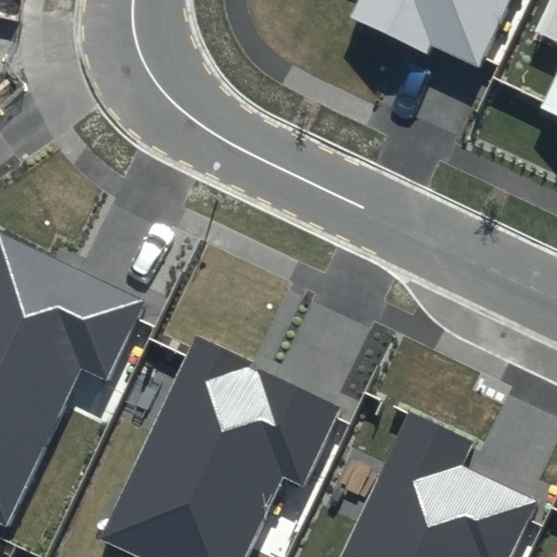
[(511,0),(358,0),(349,17),(426,53),(431,45),(480,69),(511,0)]
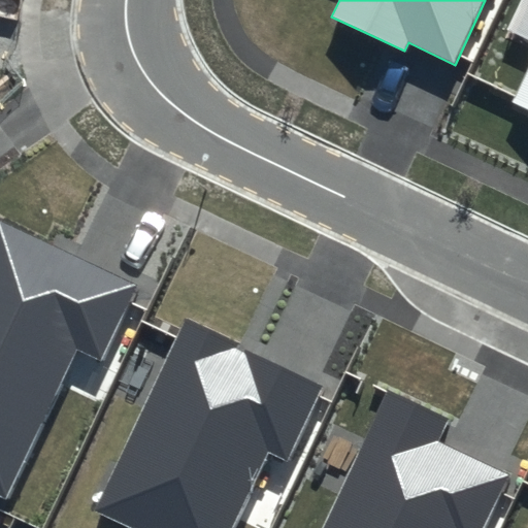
[(527,62),(508,102),(527,111),(527,62)]
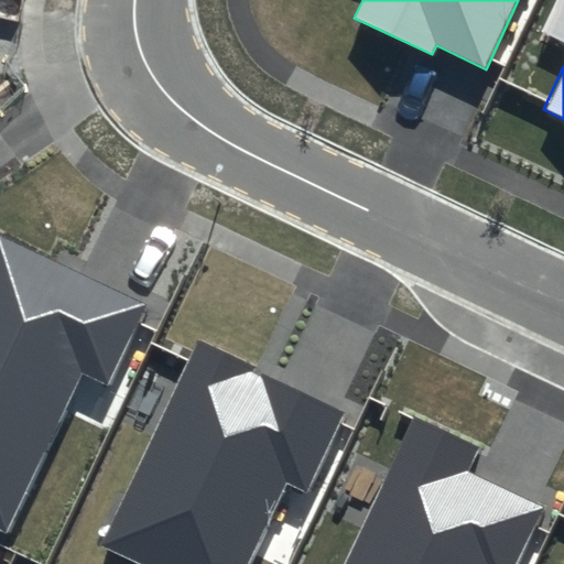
[(148,303),(0,232),(0,527),(7,530),(82,371),(109,384),(148,303)]
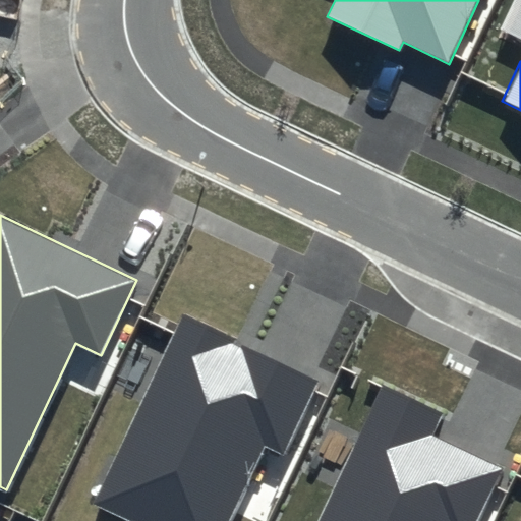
[(320,380),(182,316),(95,504),(132,520),(229,520),(265,446),(284,455),(320,380)]
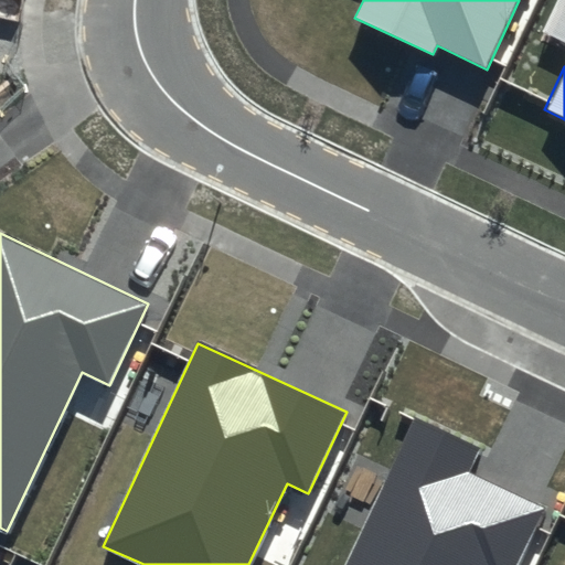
[(470,470),(480,447),(417,418),(348,564),(519,564),(547,505),(470,470)]
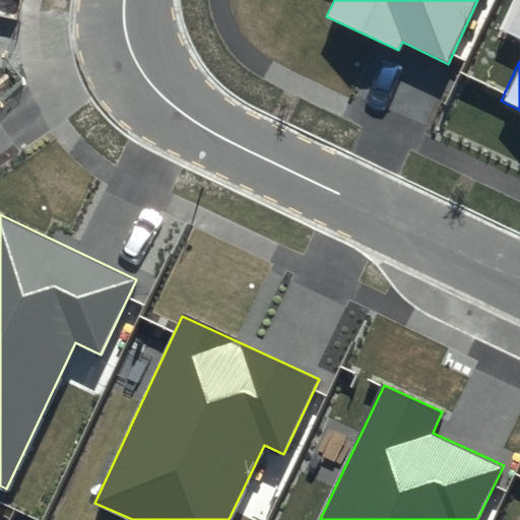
All buildings are outlined.
